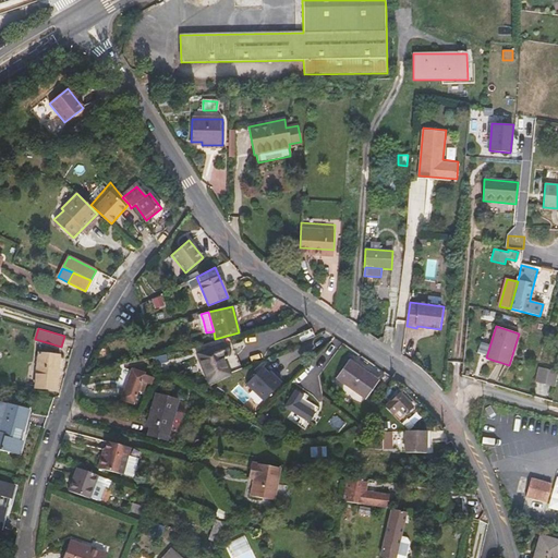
[(222,343),(221,344),(198,354),(209,379),(229,371),(222,354),(226,353),(226,352),(227,352),(227,351),(228,350),(228,349),(228,348),(228,347),(227,346),(227,344),(226,344),(225,344),(225,343),(222,343)]
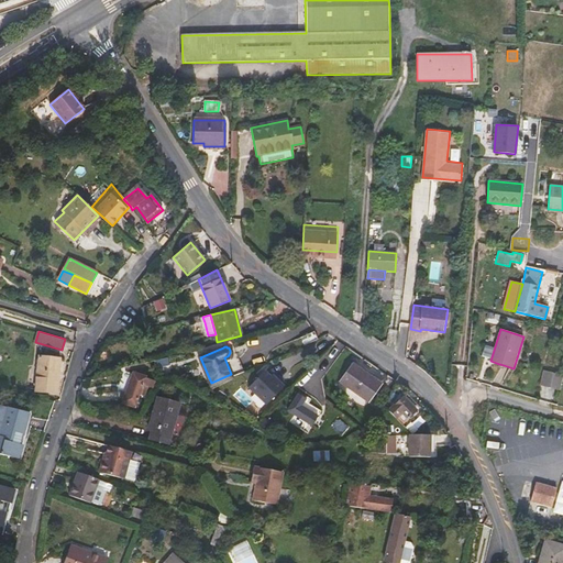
[(35,392),(57,394),(61,359),(39,356),(35,392)]
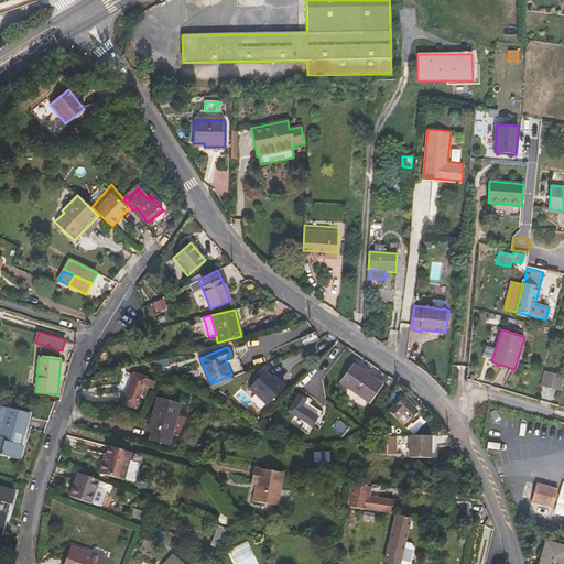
[(353,365),(339,382),(369,403),(382,386),(353,365)]
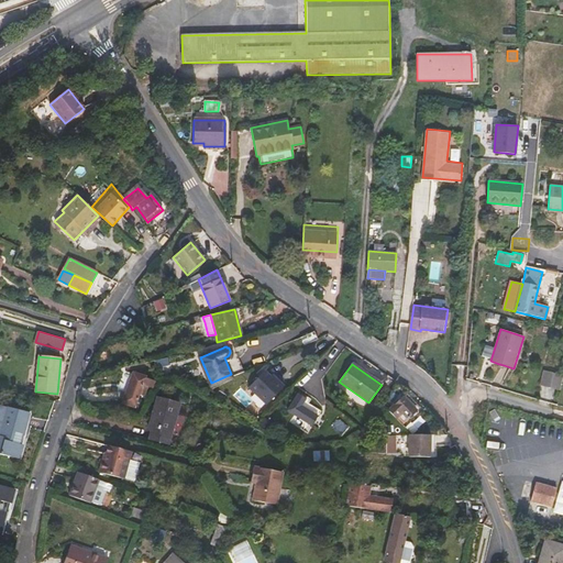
[(249,386),(267,403),(285,385),(277,377),(276,379),(265,368),(249,386)]
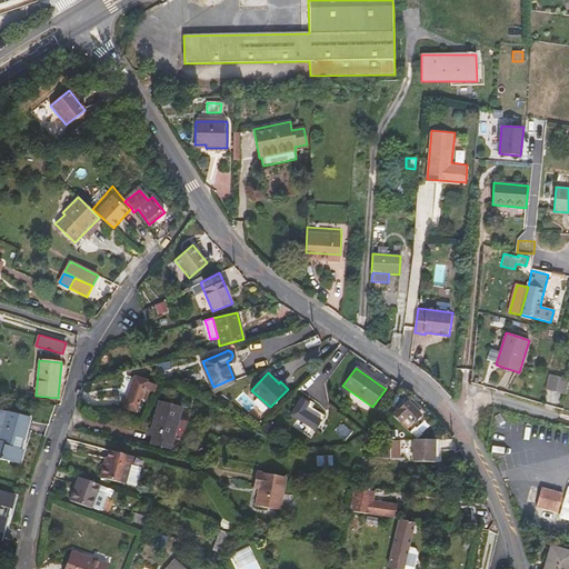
[(546,390),(567,396),(568,387),(568,381),(549,377),(546,390)]
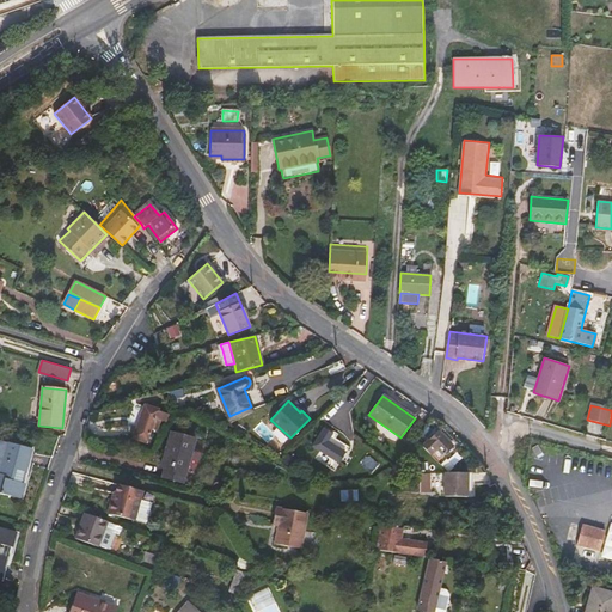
[(145,407),(139,423),(134,438),(146,442),(150,430),(153,422),(154,418),(159,420),(163,421),(165,414),(145,407)]
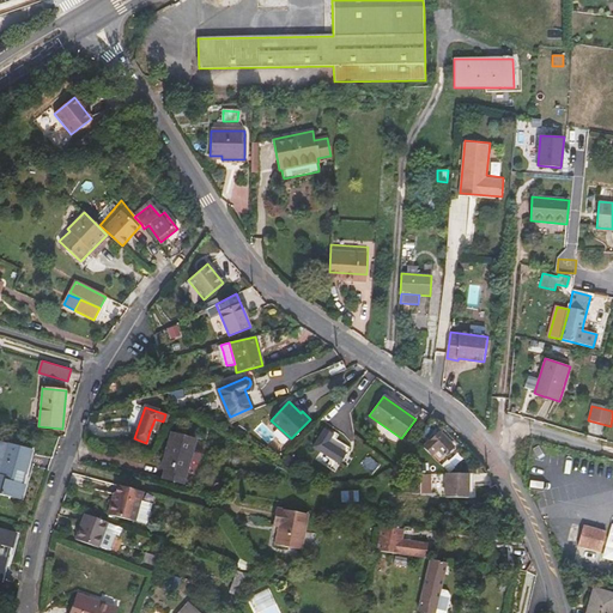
[(323,429),(311,448),(339,465),(346,454),(328,442),(333,435),(323,429)]
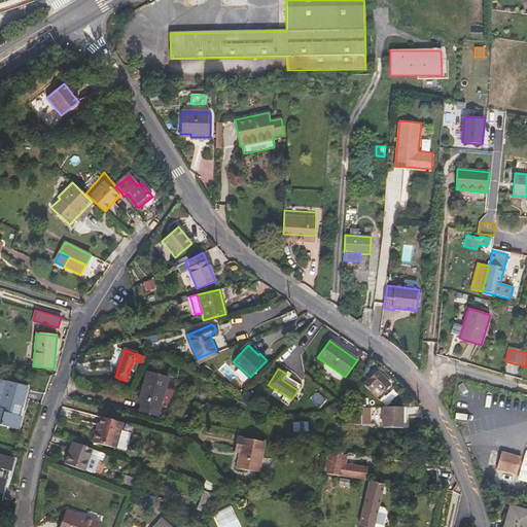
[(376,372),(362,384),(376,398),(389,386),(376,372)]
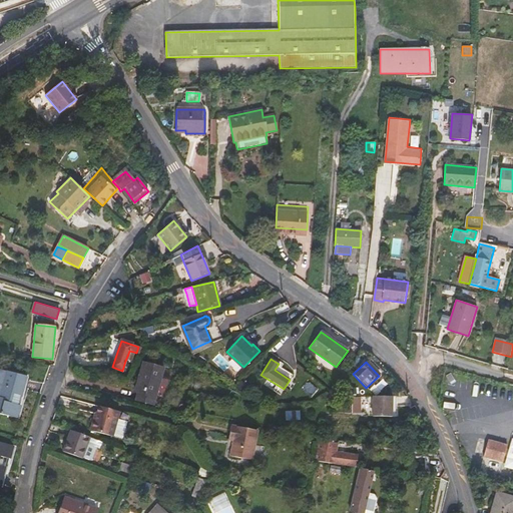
[(142,363),(135,392),(137,393),(135,401),(153,405),(162,368),(142,363)]
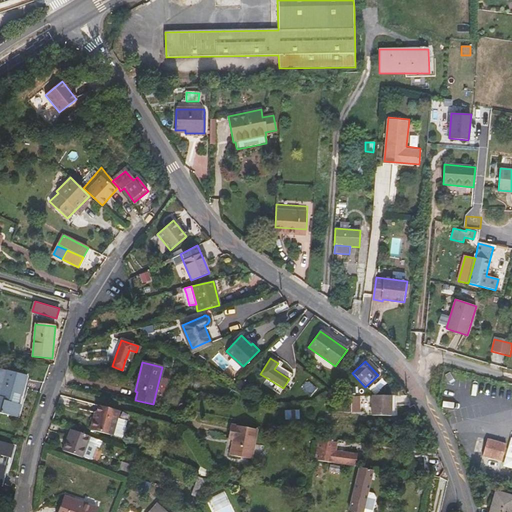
[(0,412),(17,418),(21,404),(13,402),(16,393),(21,395),(27,375),(7,370),(4,383),(0,381),(0,412)]
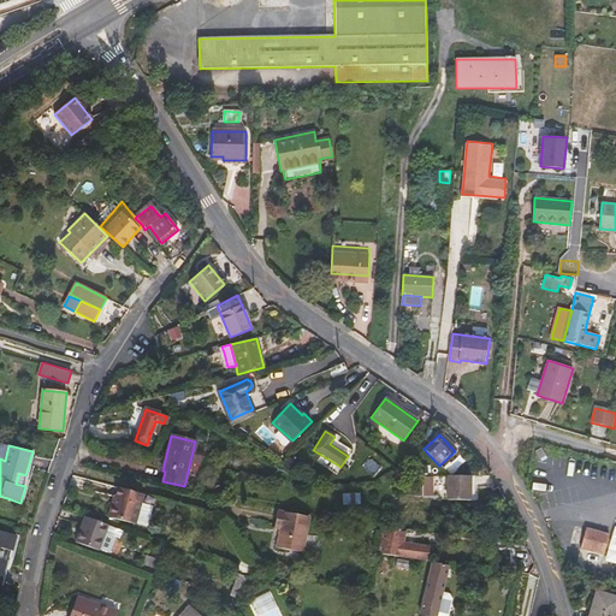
[(446,477),(446,501),(469,501),(471,477),(449,475),(446,477)]
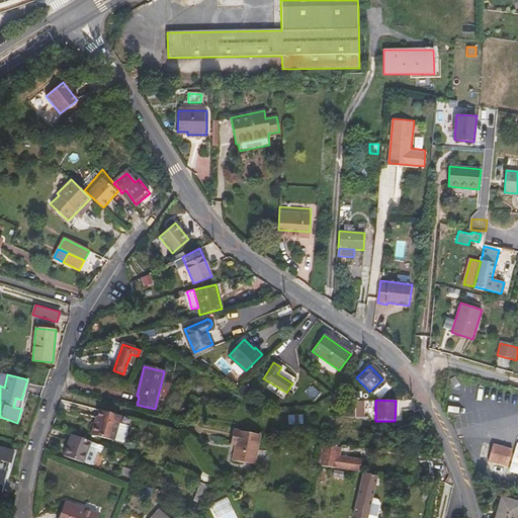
[(120,417),(98,411),(96,418),(95,418),(90,435),(113,441),(123,443),(127,426),(118,424),(120,417)]
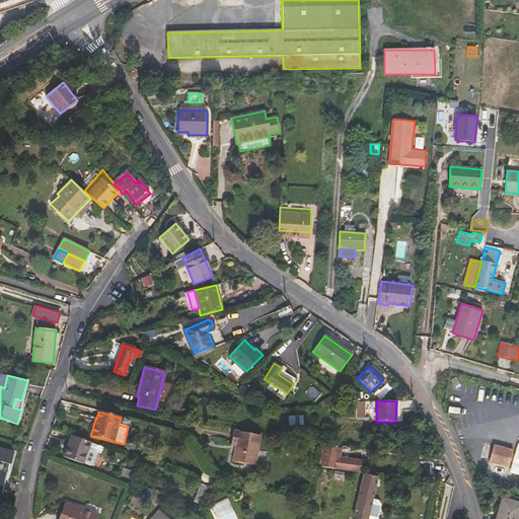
[(288,417),(289,426),(303,426),(302,416),(288,417)]
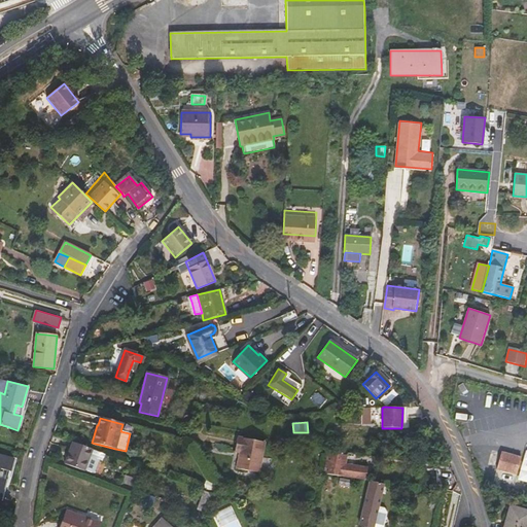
[(264,443),(237,437),(234,452),(239,453),(236,469),(257,473),(264,443)]
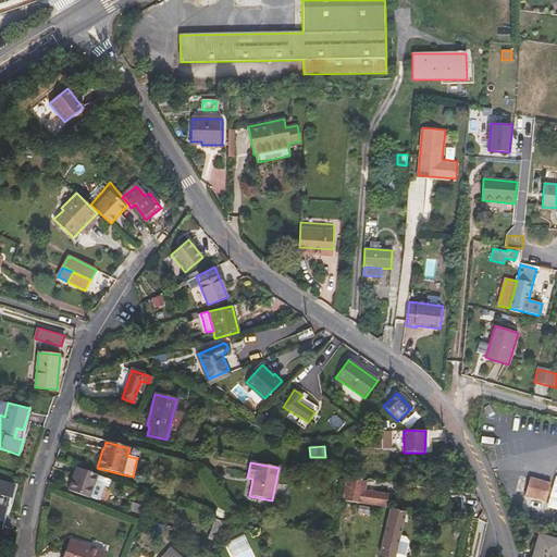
[(98,475),(76,468),(67,491),(89,498),(98,475)]
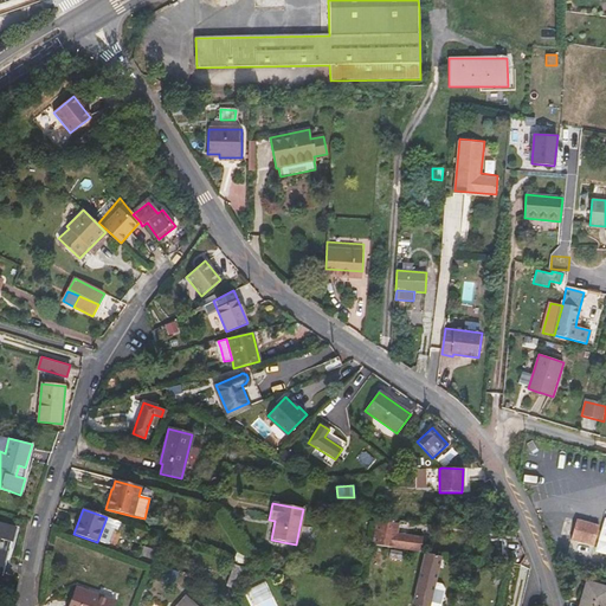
[(121,522),(107,517),(97,542),(108,546),(114,529),(117,532),(121,522)]
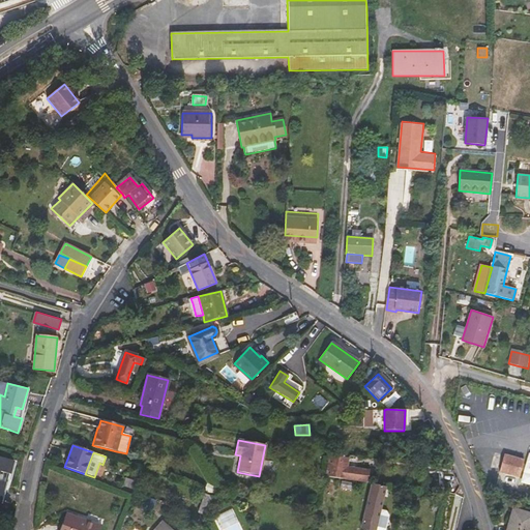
[(505,454),(500,472),(519,477),(524,460),(505,454)]
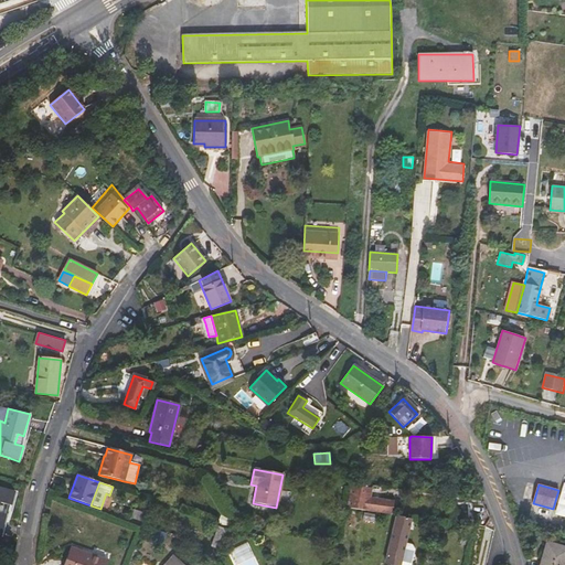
[(3,503),(11,505),(14,491),(0,487),(0,535),(0,536),(6,514),(0,513),(3,503)]
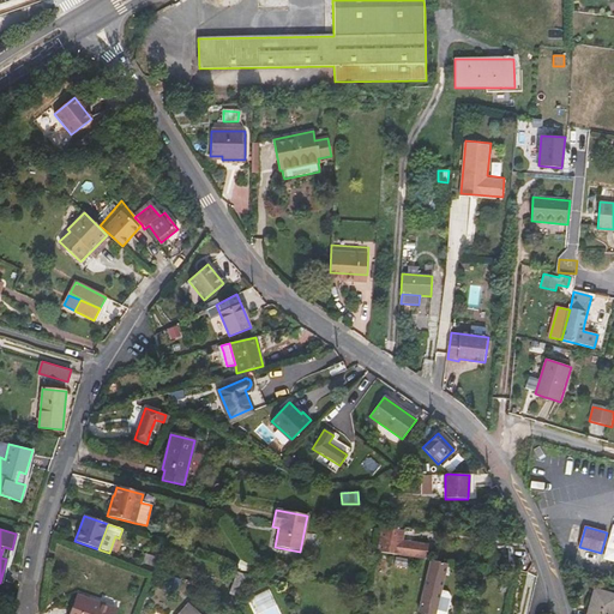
[(383,529),(377,552),(420,559),(426,559),(427,546),(401,542),(402,531),(383,529)]
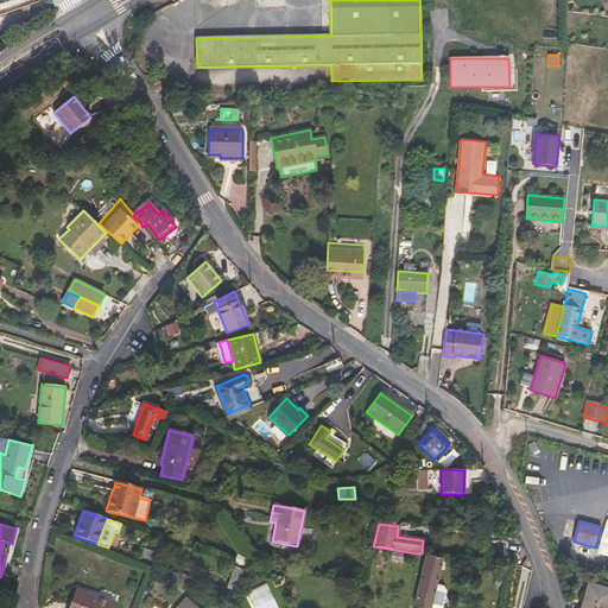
[(493,540),(493,562),(502,562),(504,562),(506,561),(507,561),(507,559),(508,558),(508,556),(508,543),(507,543),(507,542),(506,542),(506,540),(505,540),(493,540)]
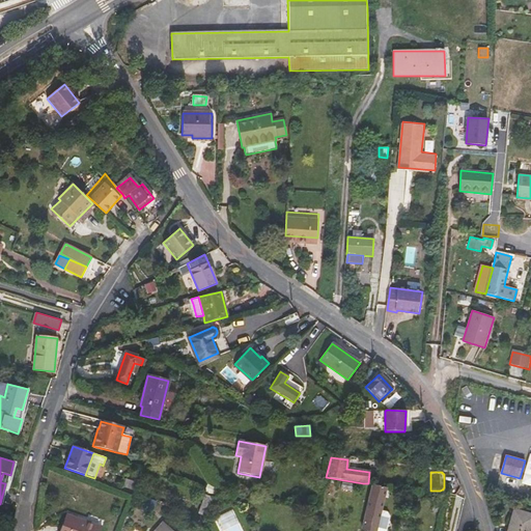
[(122,487),(133,491),(135,482),(126,479),(122,487)]
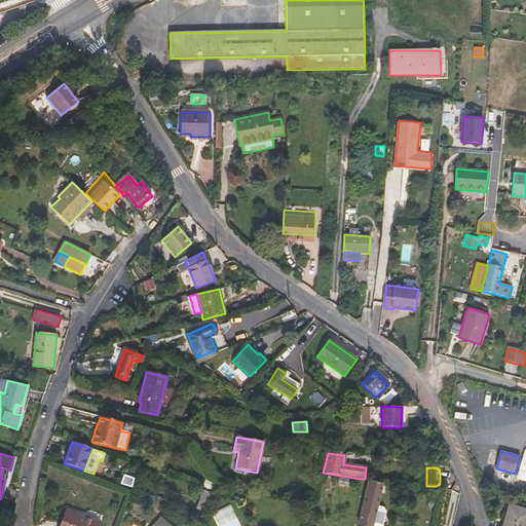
[(202,487),(212,491),(216,482),(205,478),(203,484),(202,487)]
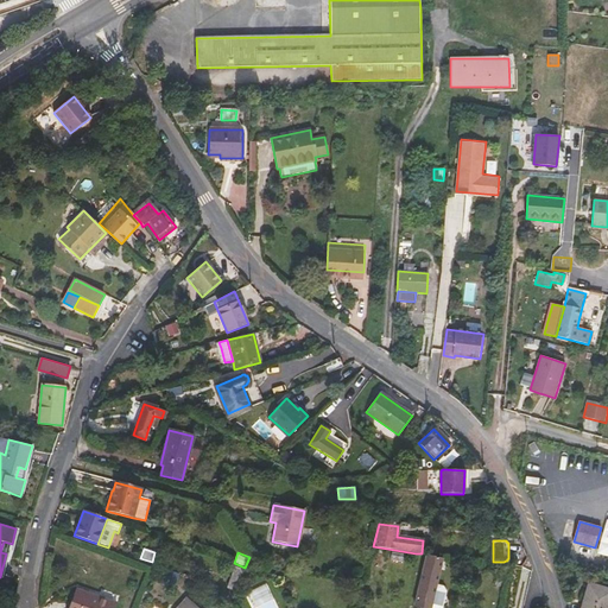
[(425,556),(413,607),(415,607),(426,607),(430,597),(428,597),(436,565),(438,567),(441,559),(425,556)]
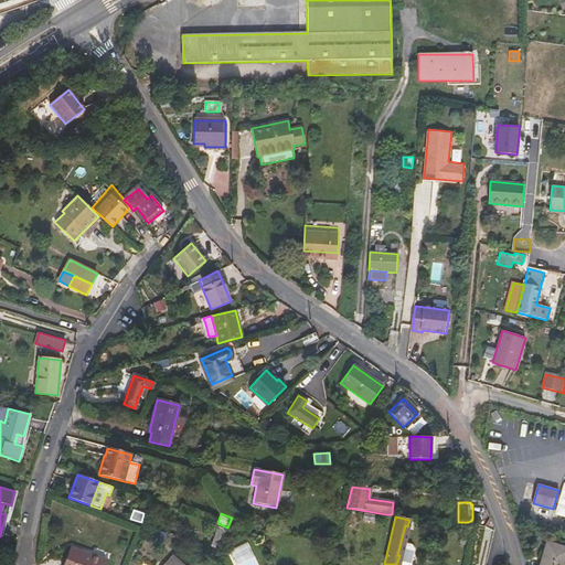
[(405,525),(397,555),(400,555),(407,526),(405,525)]
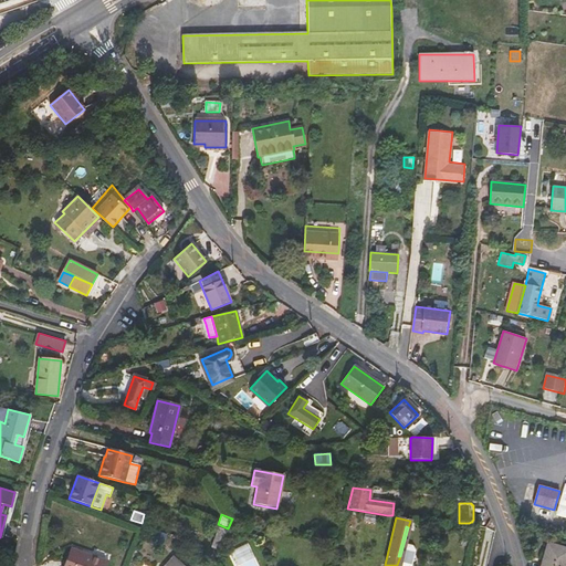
[(218,527),(210,547),(221,553),(229,532),(218,527)]
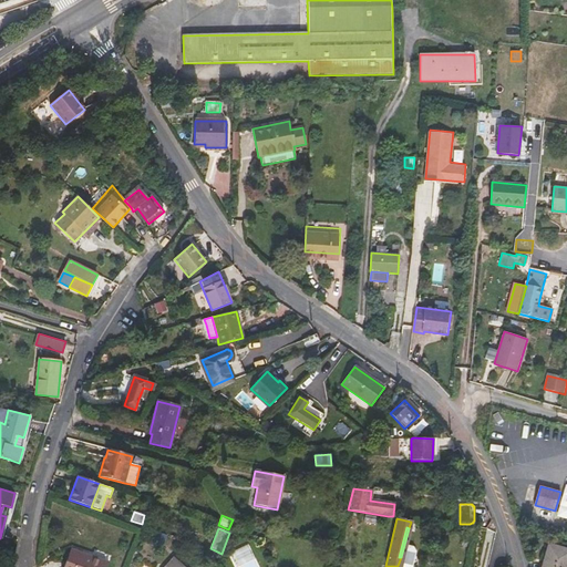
[(542,566),(566,566),(566,548),(549,544),(542,566)]
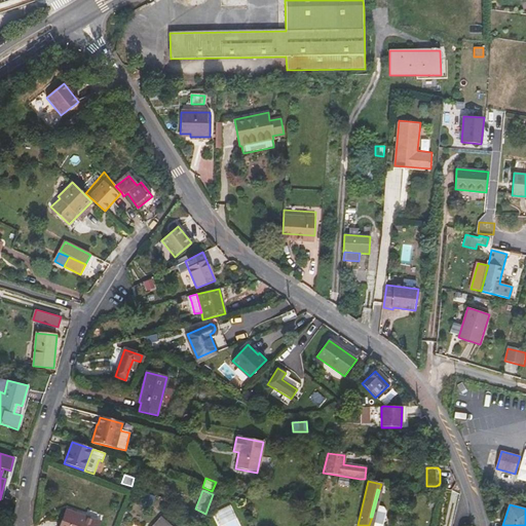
[(380,525),(384,511),(382,508),(376,506),(374,518),(371,525),(380,525)]
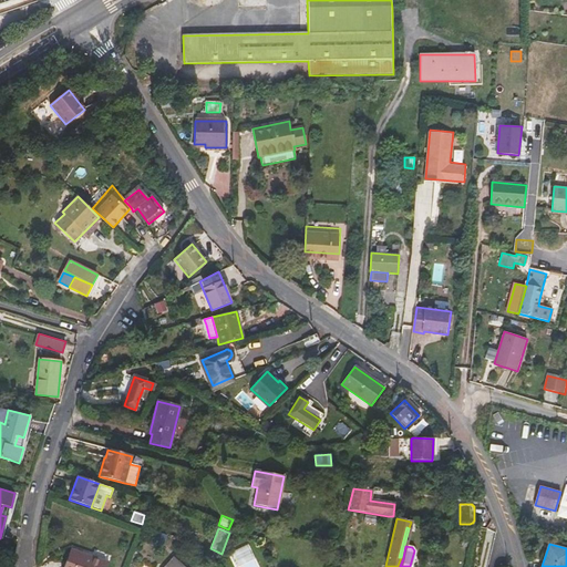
[(70,550),(63,566),(102,566),(104,563),(101,562),(70,550)]
